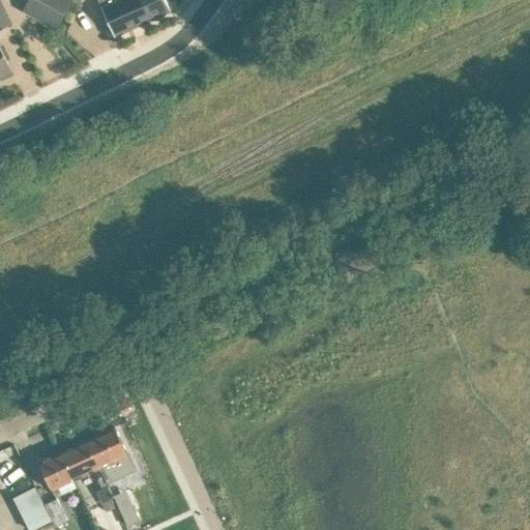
[(0,0),(0,30),(12,24),(0,0)]
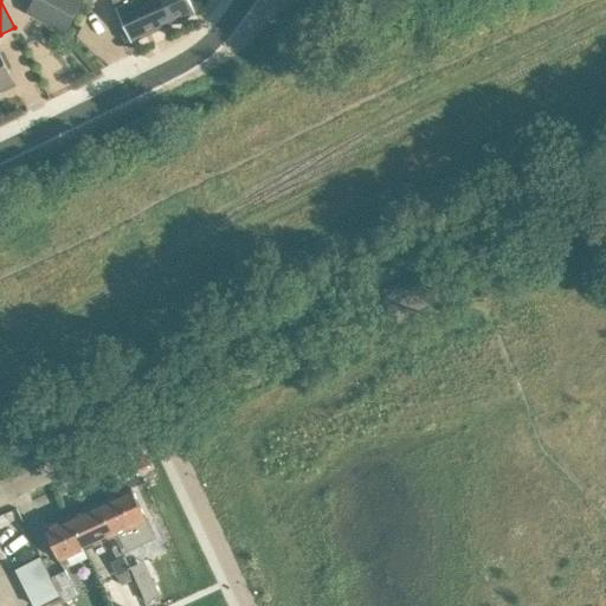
[(36,0),(28,14),(66,32),(83,0),(36,0)]
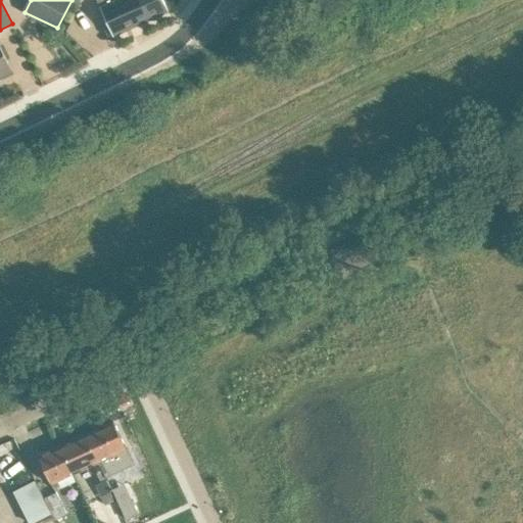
[(97,0),(105,16),(113,36),(147,20),(152,17),(144,0),(97,0)]
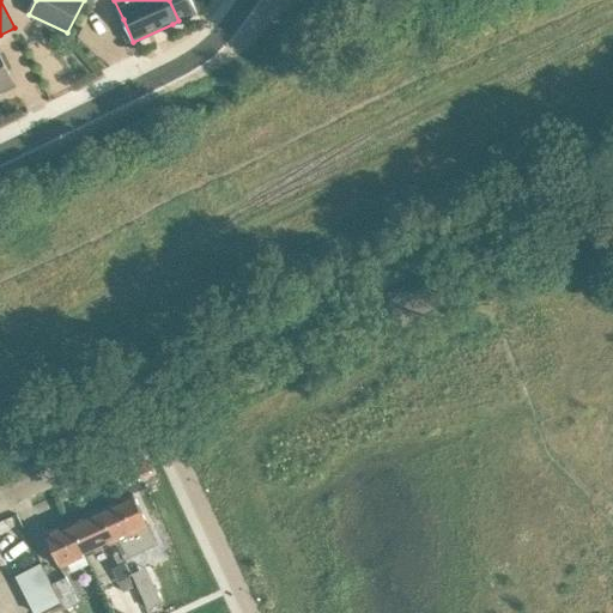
[(169,0),(178,20),(198,12),(196,10),(204,7),(205,2),(204,0),(169,0)]
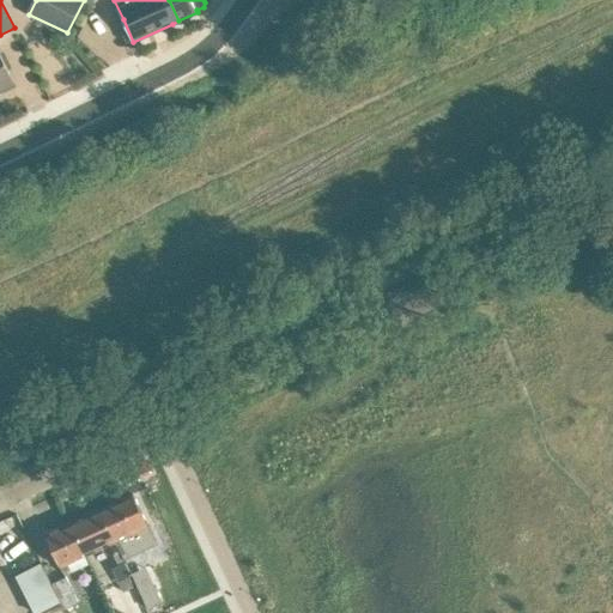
[(0,89),(14,83),(4,61),(0,53),(0,89)]
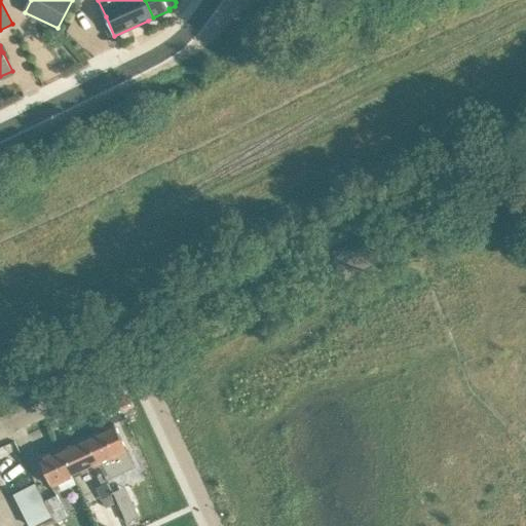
[(114,422),(60,448),(73,477),(95,466),(99,475),(99,476),(103,485),(97,488),(106,508),(117,502),(105,475),(108,473),(111,478),(136,466),(128,450),(127,450),(123,441),(115,423),(114,422)]
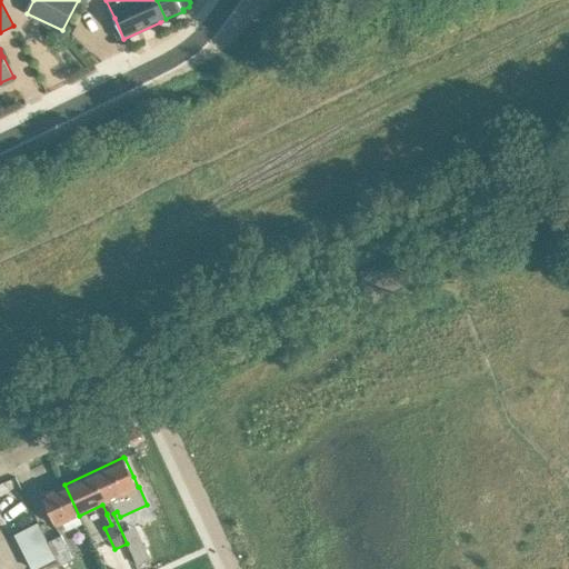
[(65,485),(42,495),(57,526),(60,532),(67,529),(63,522),(79,516),(65,485)]
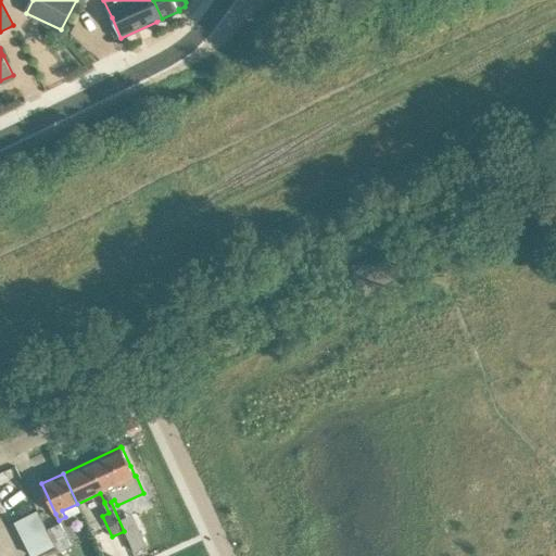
[(37,510),(15,521),(33,555),(54,545),(47,529),(37,510)]
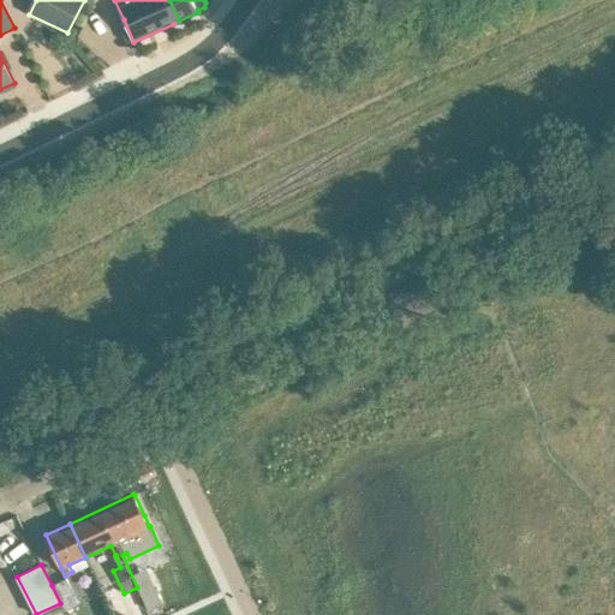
[(66,578),(52,585),(60,603),(61,605),(64,611),(79,604),(66,578)]
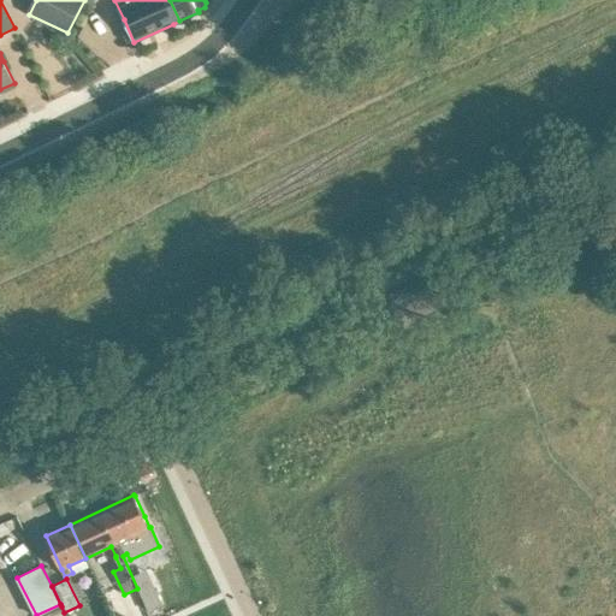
[(163,605),(157,592),(143,598),(149,611),(163,605)]
